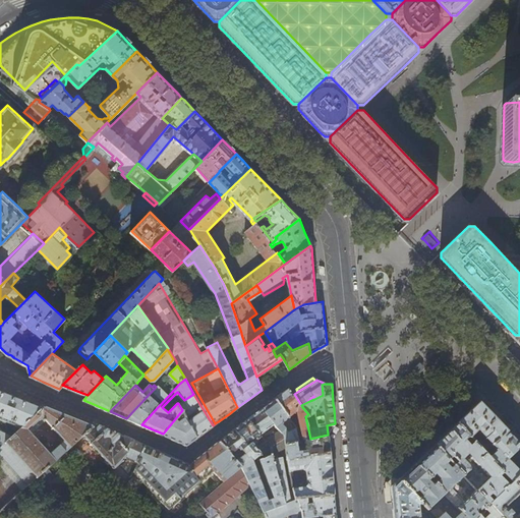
[(156,387),(126,418),(133,421),(141,424),(169,395),(158,386),(156,387)]
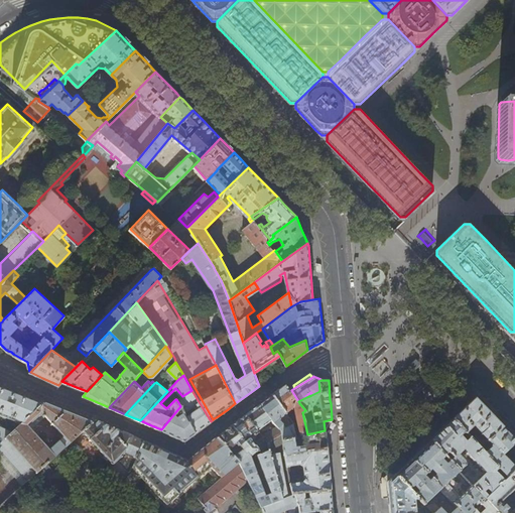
[(16,390),(0,383),(0,412),(21,422),(44,401),(16,390)]
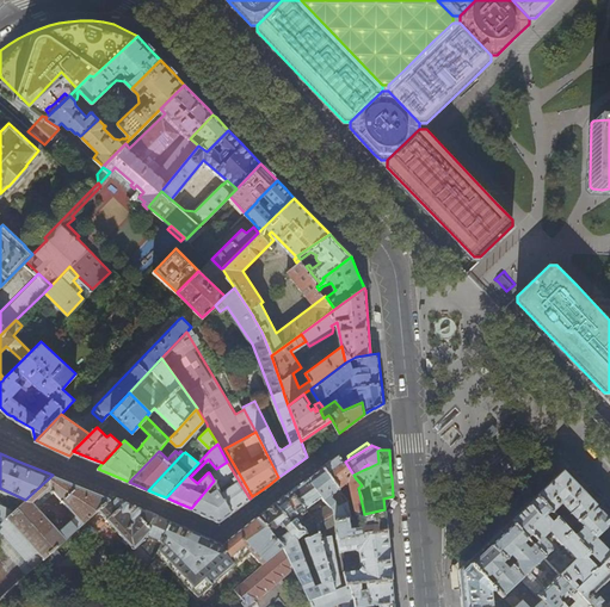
[(330,460),(322,465),(338,487),(349,479),(356,512),(359,515),(362,526),(350,528),(347,518),(336,521),(339,539),(387,528),(386,519),(384,509),(364,514),(358,488),(362,485),(355,477),(353,475),(345,462),(339,454),(339,453),(330,460)]
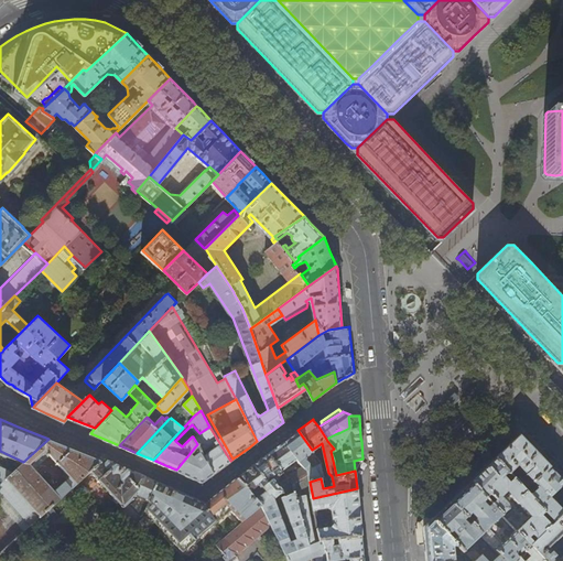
[(209,427),(199,433),(193,437),(197,444),(214,473),(222,467),(230,461),(209,427)]
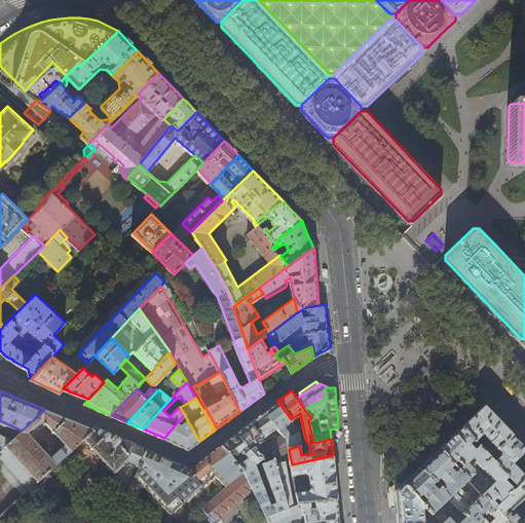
[(273,404),(265,411),(277,426),(279,431),(283,433),(287,439),(289,449),(299,446),(302,445),(298,432),(300,431),(291,419),(277,401),(273,404)]
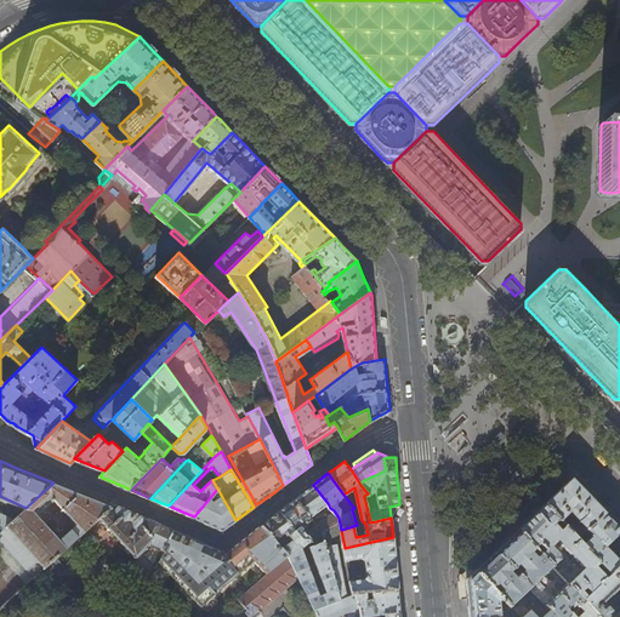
[(589,527),(606,510),(590,493),(573,475),(558,490),(546,502),(579,536),(589,527)]
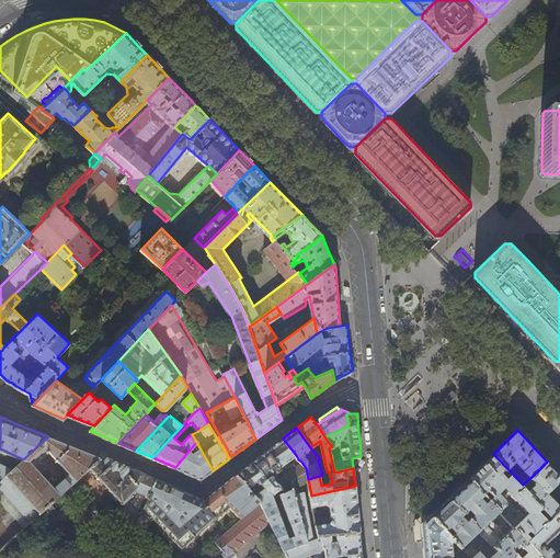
[(30,522),(71,484),(80,476),(100,457),(69,444),(48,436),(23,459),(14,468),(3,477),(0,480),(0,486),(26,514),(6,534),(10,539),(30,522)]
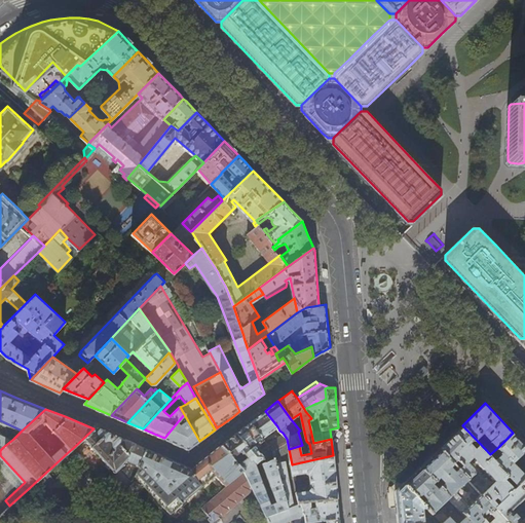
[(252,420),(250,421),(263,438),(277,426),(265,411),(257,416),(252,420)]
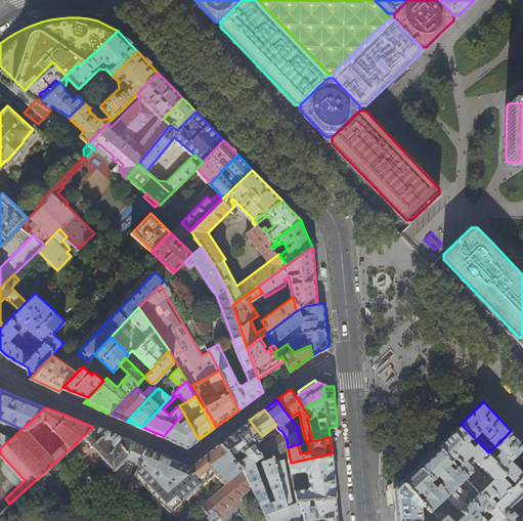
[(183,413),(164,436),(178,443),(187,447),(199,439),(183,413)]
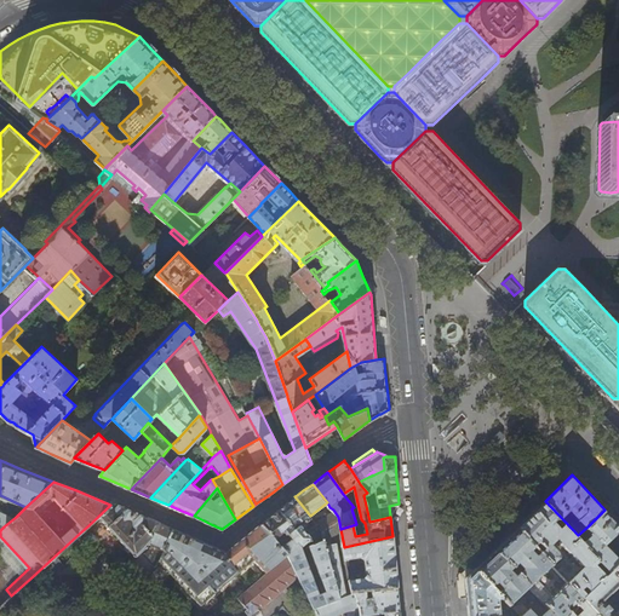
[(316,523),(314,519),(310,516),(294,496),(284,505),(271,514),(261,523),(288,553),(288,554),(297,573),(314,608),(339,598),(321,528),(316,523)]
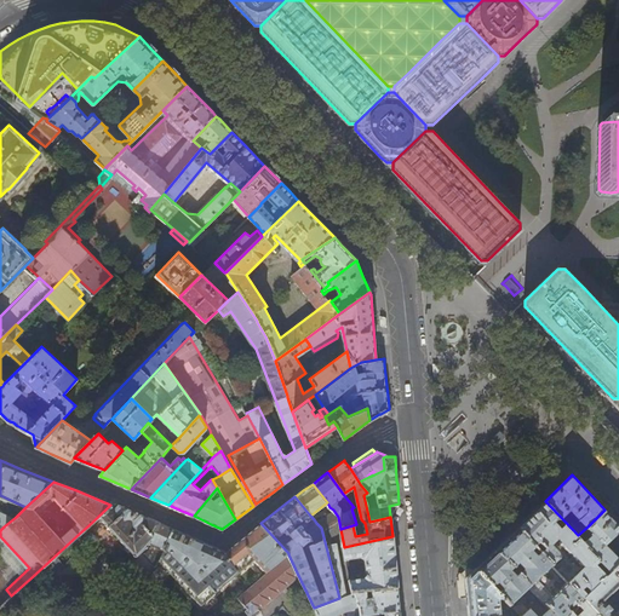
[(139,512),(115,501),(110,505),(89,525),(95,533),(122,560),(129,552),(147,573),(158,560),(172,527),(139,512)]
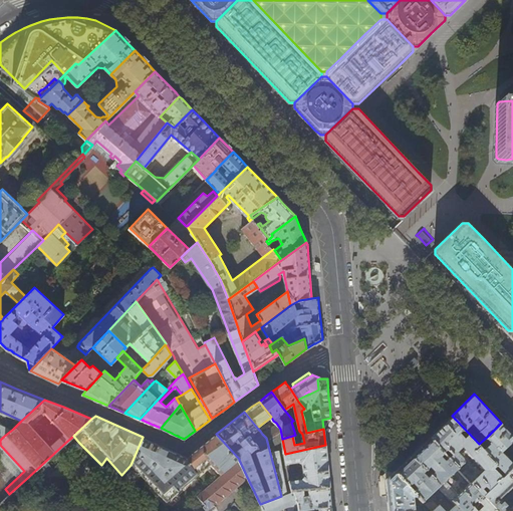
[(441,426),(429,437),(457,466),(463,461),(463,458),(456,451),(462,445),(484,469),(474,479),(469,475),(467,477),(471,480),(484,495),(506,473),(483,449),(479,444),(452,416),(441,426)]
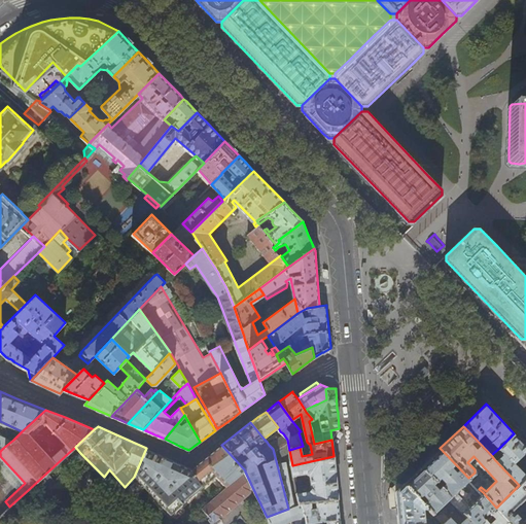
[(13,440),(0,433),(0,446),(3,448),(13,440)]
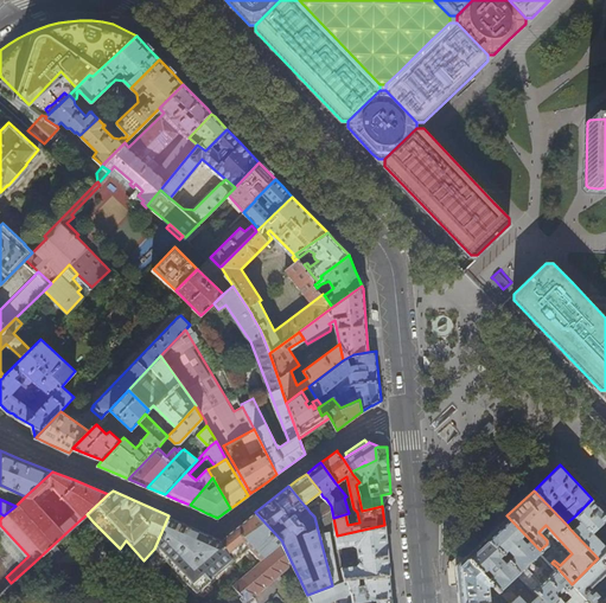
[(326,499),(310,512),(314,517),(332,585),(345,579),(343,568),(336,570),(329,531),(325,532),(324,528),(323,526),(333,518),(331,506),(326,499)]
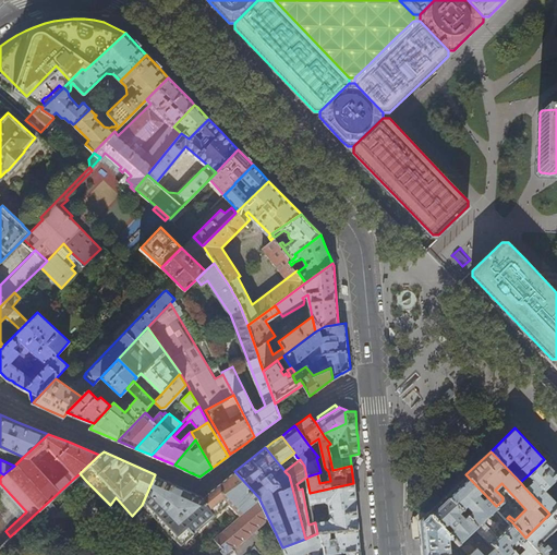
[(544,459),(529,474),(533,480),(524,487),(549,514),(556,507),(556,504),(544,490),(556,477),(556,471),(544,459)]
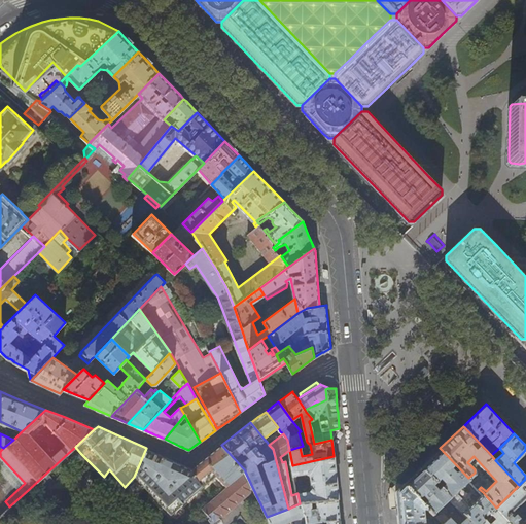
[(206,457),(191,468),(186,477),(180,484),(179,482),(159,501),(172,515),(193,495),(216,475),(226,486),(245,470),(221,445),(206,457)]
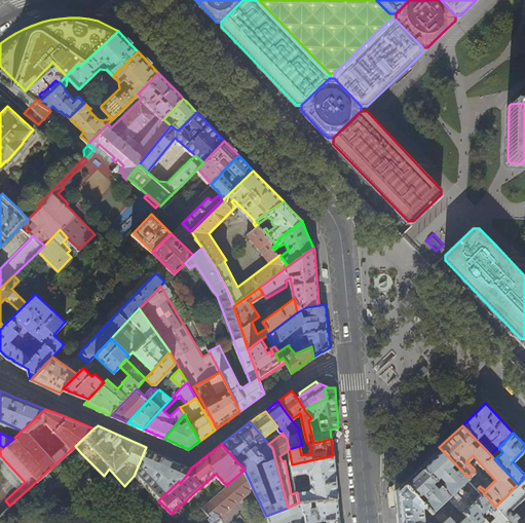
[(75,446),(67,453),(73,459),(74,458),(78,461),(80,459),(77,455),(80,452),(75,446)]
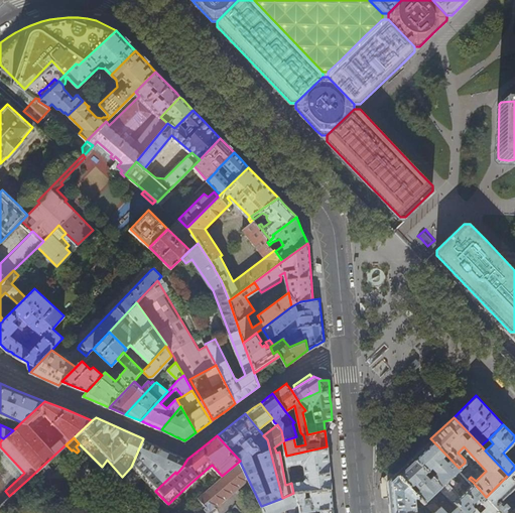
[(163,447),(143,438),(131,467),(122,477),(130,486),(140,476),(155,491),(175,472),(176,474),(182,467),(187,459),(163,447)]
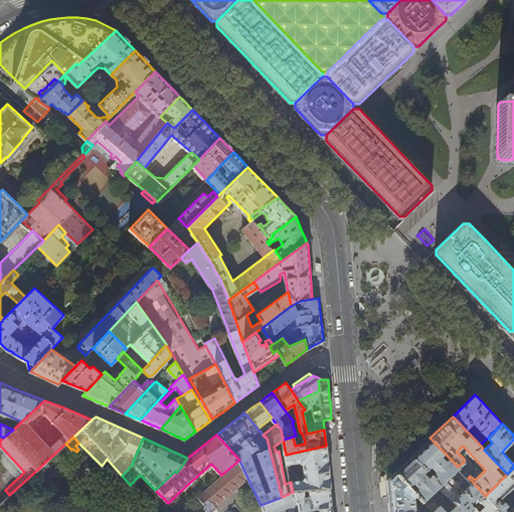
[(421,447),(412,456),(440,485),(446,479),(458,467),(430,438),(421,446),(421,447)]
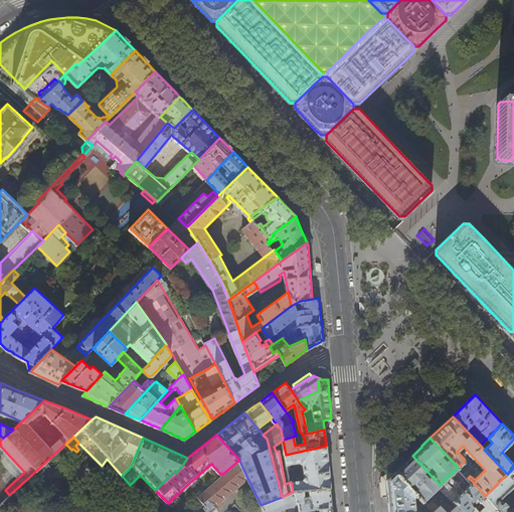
[(326,446),(286,455),(287,463),(301,462),(303,464),(305,476),(302,479),(291,481),(291,482),(293,492),(295,491),(330,488),(328,466),(326,446)]
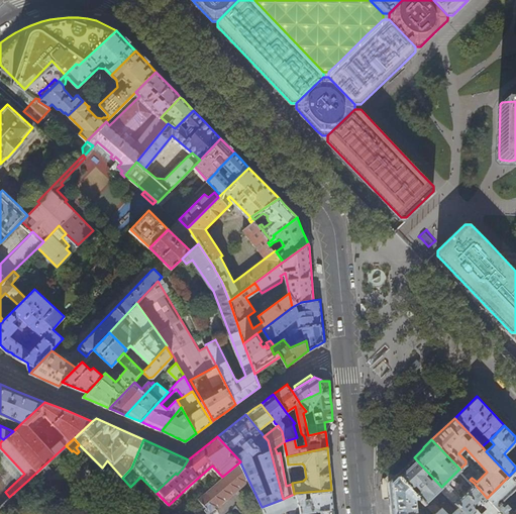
[(406,466),(398,474),(419,498),(424,503),(427,501),(441,487),(414,457),(406,466)]
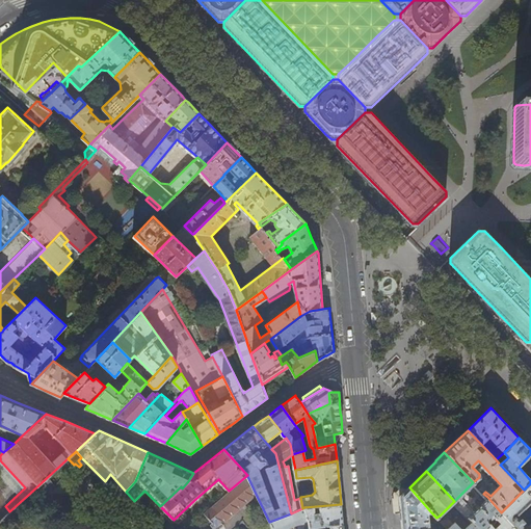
[(229,491),(204,511),(216,525),(255,492),(247,476),(247,475),(229,491)]
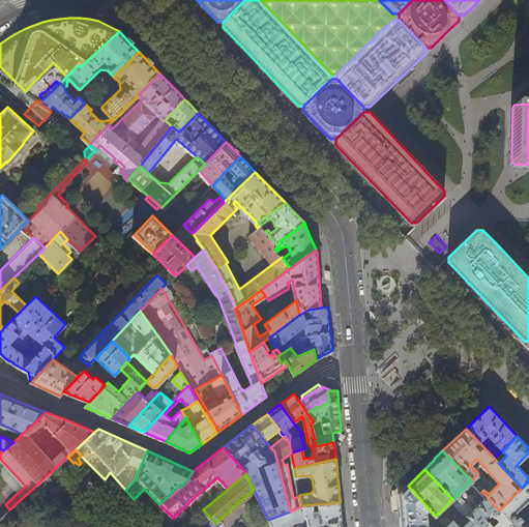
[(528,481),(522,488),(499,510),(515,526),(528,526),(528,481)]
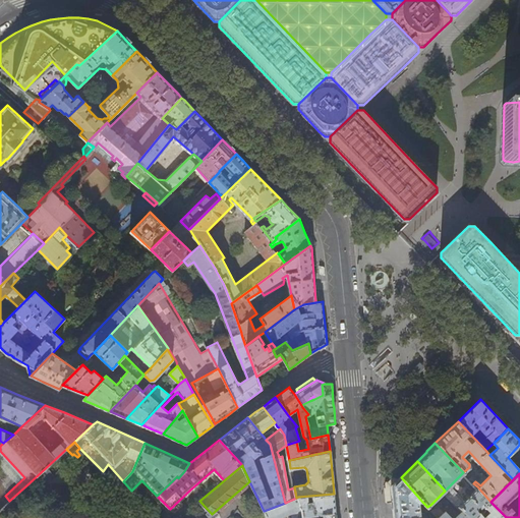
[(400,476),(392,485),(393,500),(394,517),(421,517),(421,513),(418,513),(417,502),(422,502),(401,477),(400,476)]
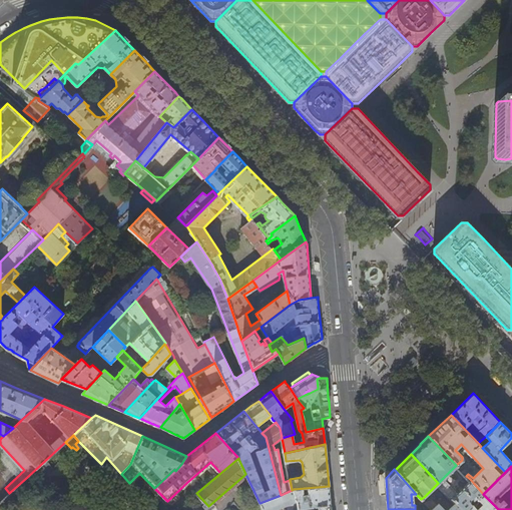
[(444,477),(438,483),(455,501),(463,509),(465,509),(466,509),(483,494),(470,479),(458,491),(444,477)]
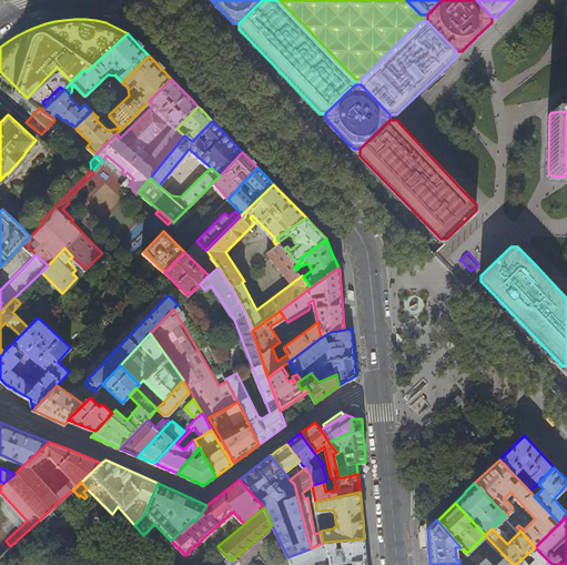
[(364,538),(325,542),(330,555),(330,564),(366,560),(365,551),(364,538)]
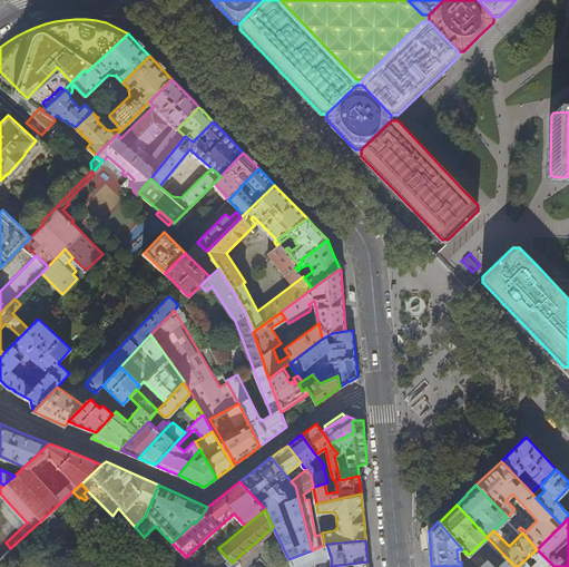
[(312,550),(288,559),(292,566),(305,566),(315,563),(316,566),(327,561),(326,566),(330,566),(331,566),(331,557),(326,544),(324,545),(312,550)]
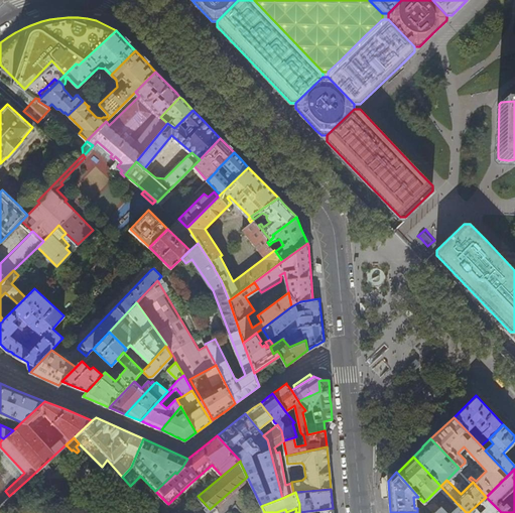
[(501,512),(486,497),(469,512),(468,512),(501,512)]
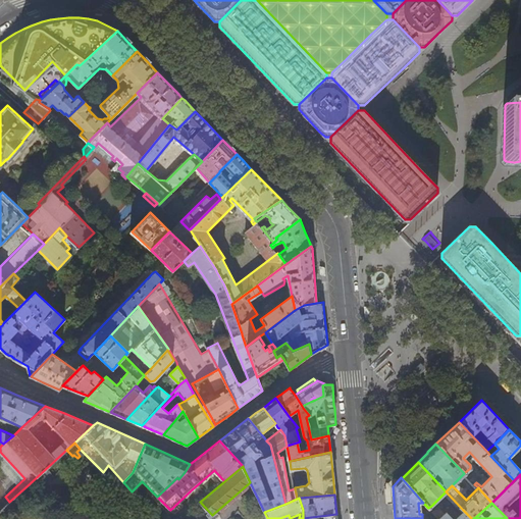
[(431,506),(428,508),(430,510),(438,518),(446,512),(439,506),(433,509),(431,506)]
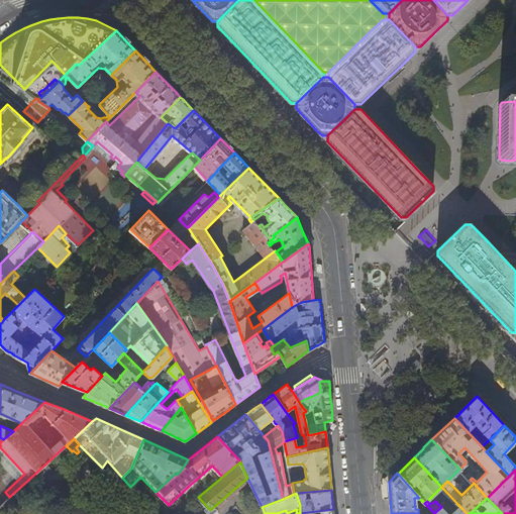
[(447,513),(441,507),(434,513),(467,513),(458,505),(448,513),(447,513)]
